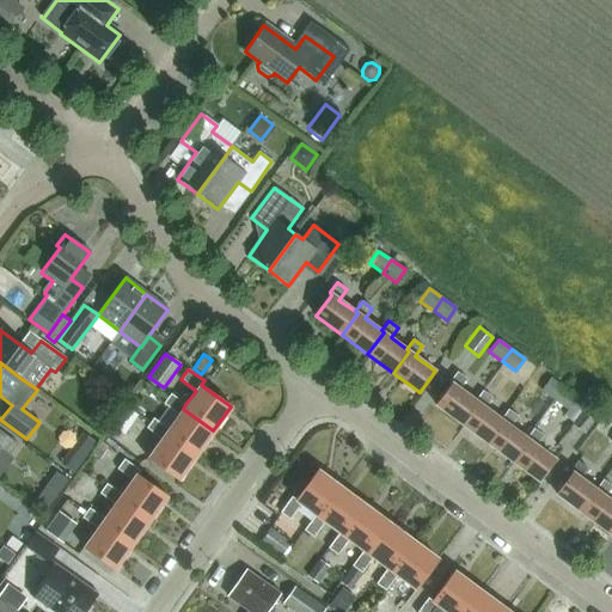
[(478,402),(476,401),(460,389),(466,379),(457,372),(450,381),(452,384),(435,405),(461,424),(478,402)]
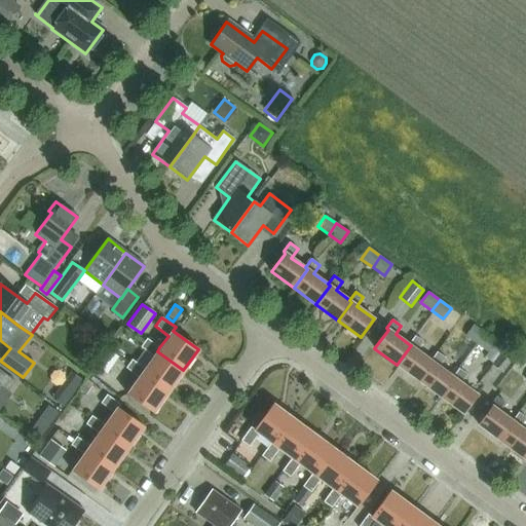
[(472,325),(465,334),(477,342),(483,333),(472,325)]
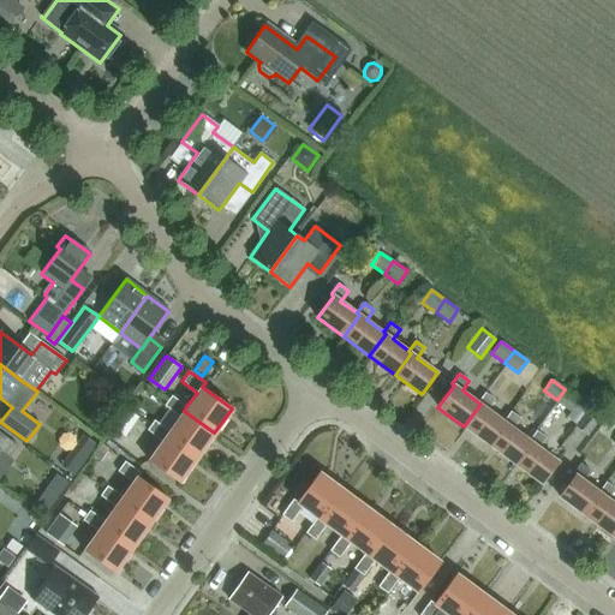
[(557,400),(571,410),(578,399),(565,389),(557,400)]
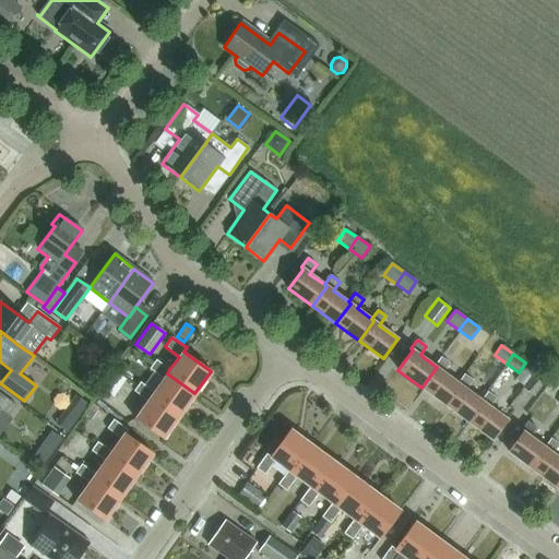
[(441,357),(435,366),(437,367),(421,388),(445,405),(460,384),(458,383),(443,372),(450,364),(441,357)]
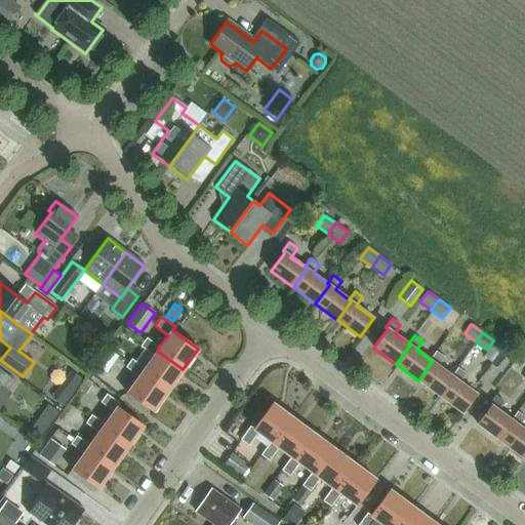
[(153,356),(145,368),(142,372),(168,391),(183,369),(157,351),(159,347),(147,337),(140,347),(153,356)]
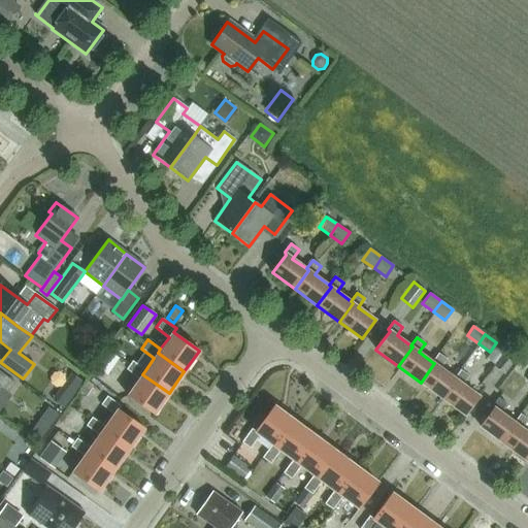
[(505,375),(518,358),(505,349),(493,366),(505,375)]
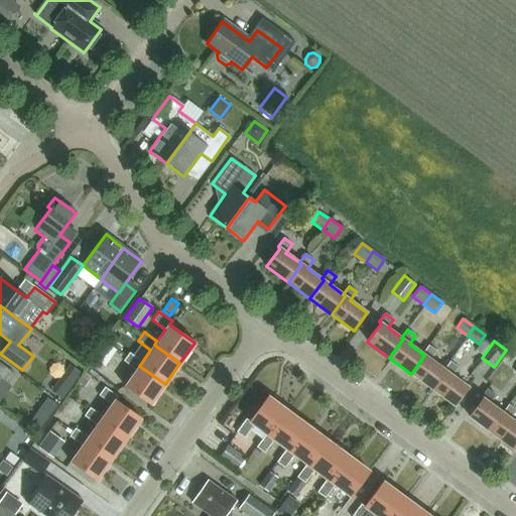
[(428,346),(422,354),(424,355),(411,374),(432,390),(446,371),(443,370),(430,360),(436,352),(428,346)]
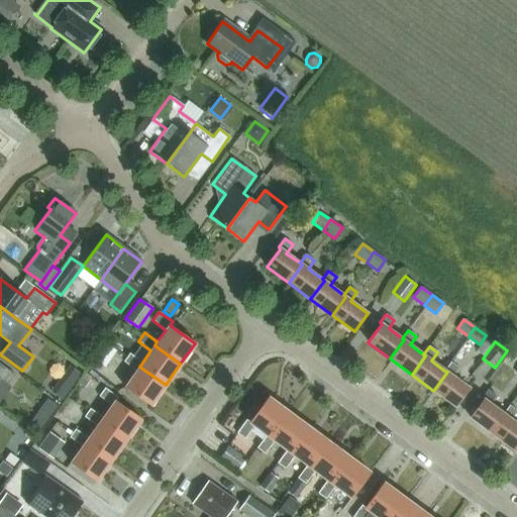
[(139,367),(142,363),(129,353),(123,362),(136,371),(125,387),(150,405),(166,385),(139,367)]
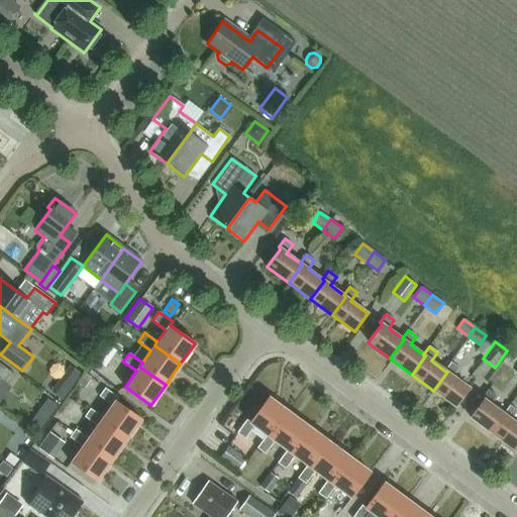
[(450,363),(444,371),(447,372),(433,391),(455,406),(470,388),(453,376),(458,368),(450,363)]
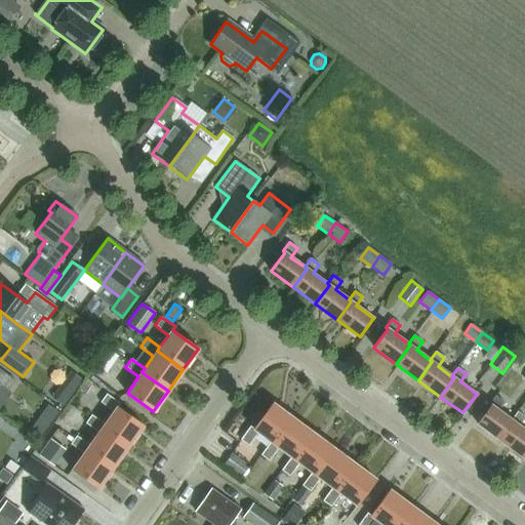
[(0,386),(7,392),(15,381),(0,369),(0,386)]
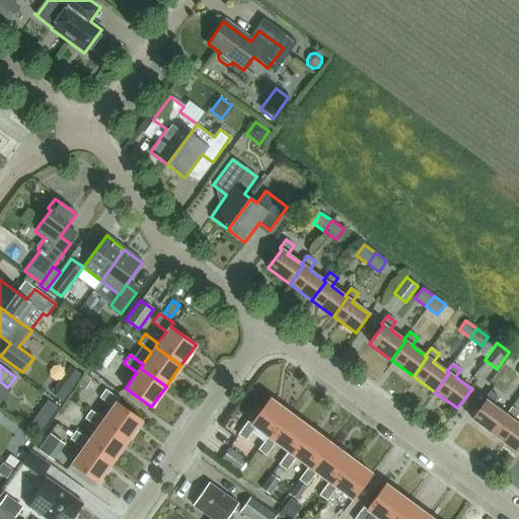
[(79,385),(85,390),(90,383),(83,379),(79,385)]
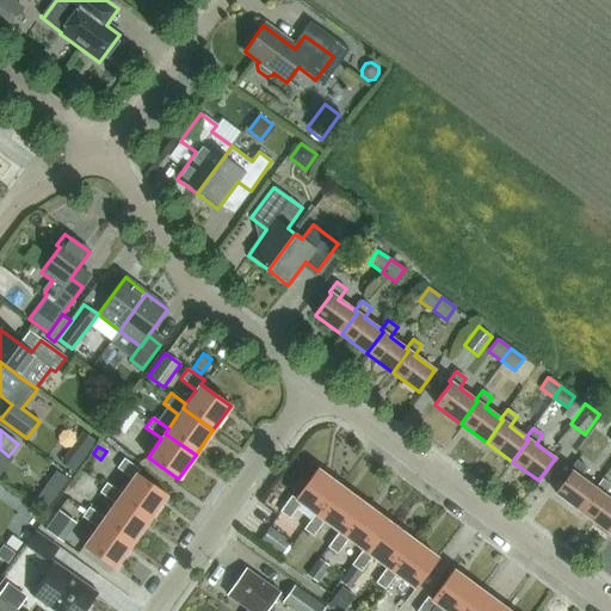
[(67,455),(60,466),(74,475),(81,464),(67,455)]
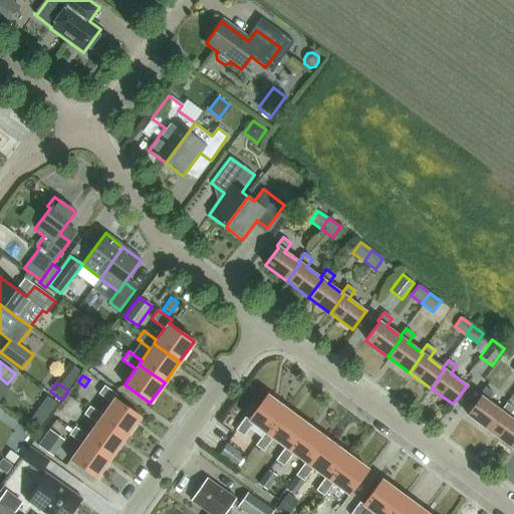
[(110,404),(101,416),(99,419),(125,438),(141,417),(114,399),(117,395),(104,386),(98,395),(110,404)]
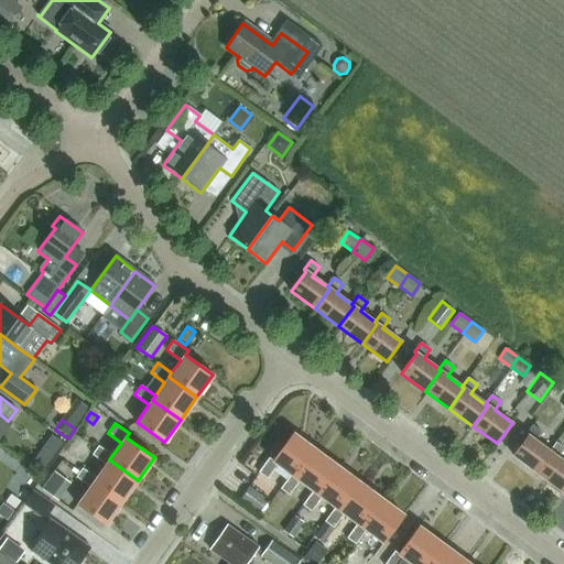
[(552,453),(550,452),(534,441),(541,431),(532,425),(525,434),(528,436),(513,456),(537,473),(552,453)]
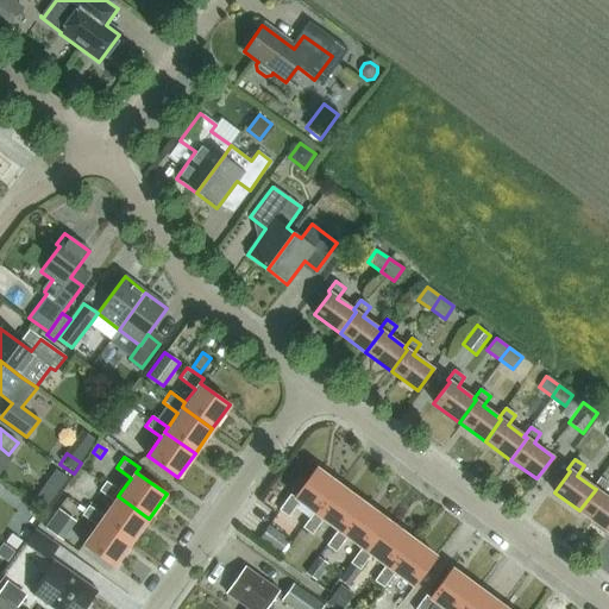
[(318,514),(339,485),(315,468),(294,496),(289,494),(277,509),(287,516),(299,501),(313,512),(318,514)]
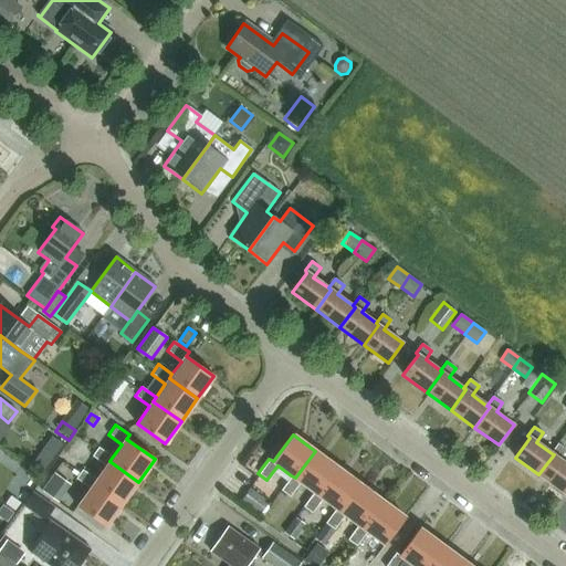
[(56,457),(64,444),(53,437),(45,449),(56,457)]
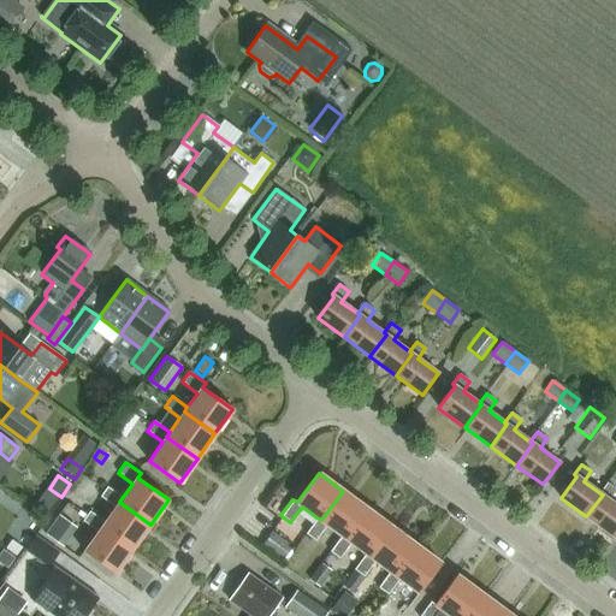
[(615,489),(608,483),(600,493),(603,495),(586,516),(612,535),(615,531),(615,504),(609,499),(615,490),(615,489)]
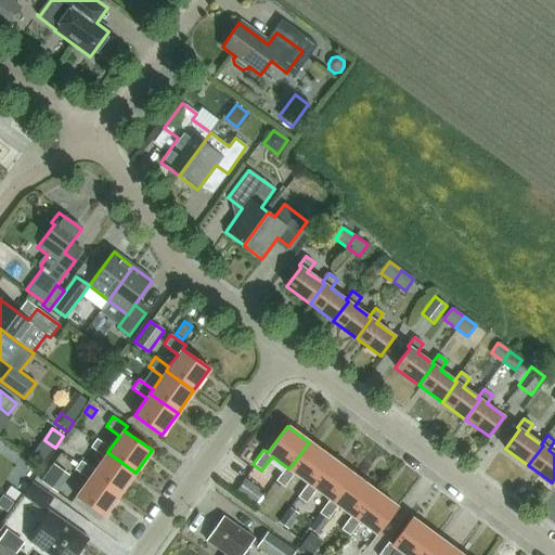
[(104,457),(94,470),(91,475),(119,494),(136,473),(107,452),(110,449),(97,439),(90,448),(104,457)]
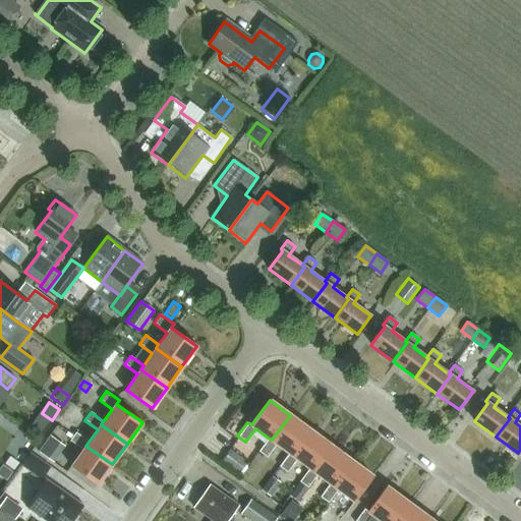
[(272,440),(268,438),(257,451),(267,458),(277,444),(288,453),(292,456),(311,430),(290,415),(272,440)]
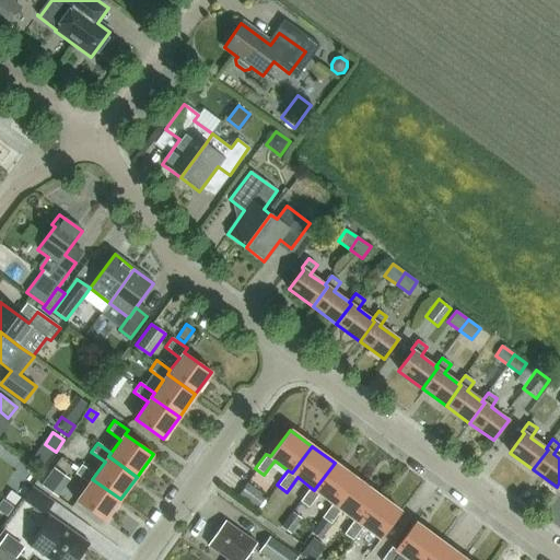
[(314,490),(310,487),(299,501),(307,508),(318,493),(331,502),(336,506),(357,479),(335,463),(314,490)]
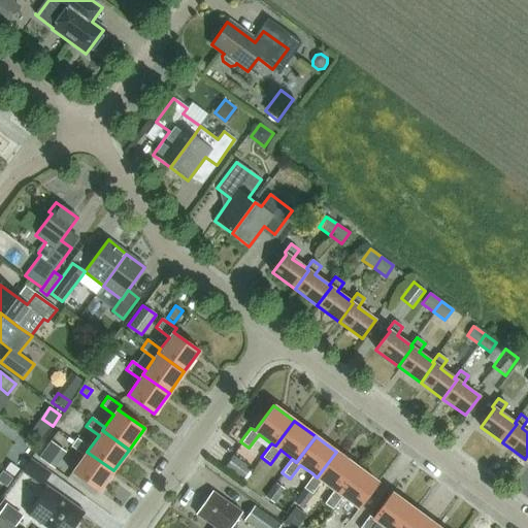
[(87,452),(90,448),(76,438),(71,447),(85,456),(72,473),(98,492),(113,470),(87,452)]
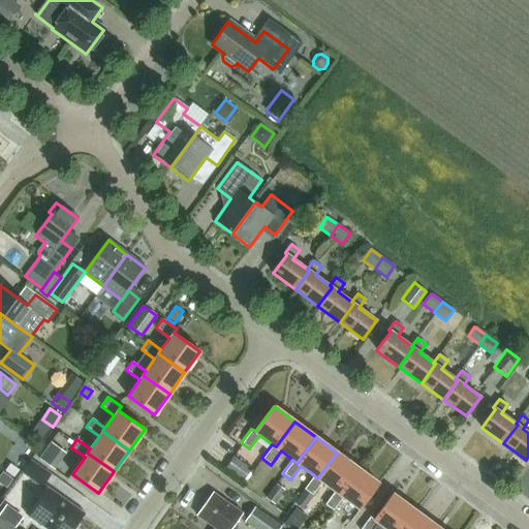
[(49,444),(37,460),(56,473),(67,458),(49,444)]
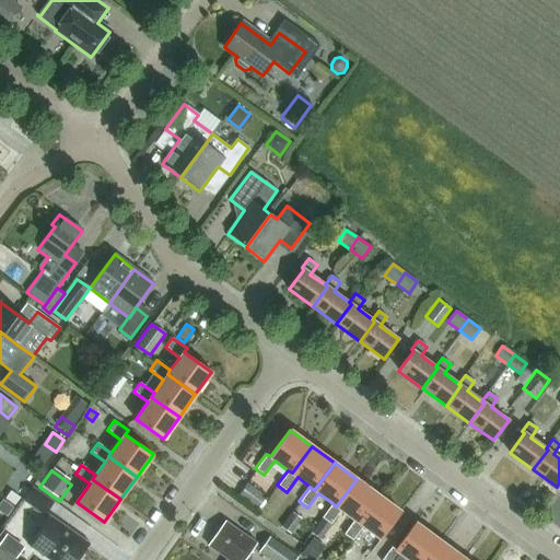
[(336,506),(331,502),(321,517),(329,524),(340,509),(354,520),(359,523),(378,496),(357,479),(336,506)]
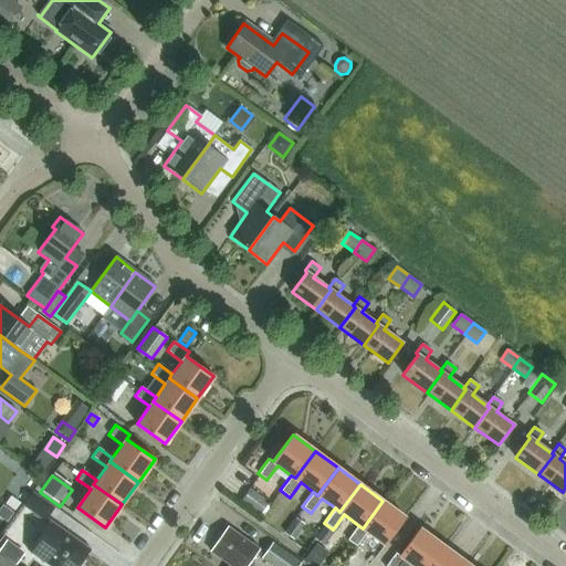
[(250,488),(240,501),(259,515),(269,502),(250,488)]
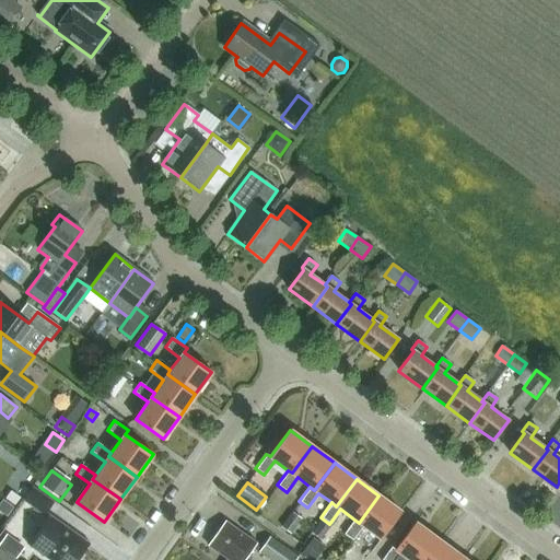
[(32,486),(23,500),(45,514),(54,500),(32,486)]
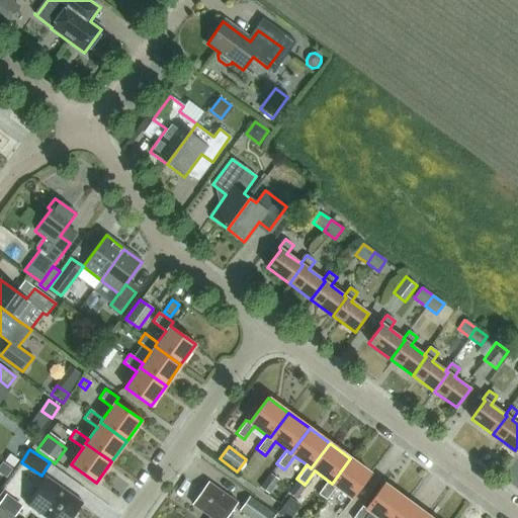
[(5,460),(15,468),(21,461),(10,453),(5,460)]
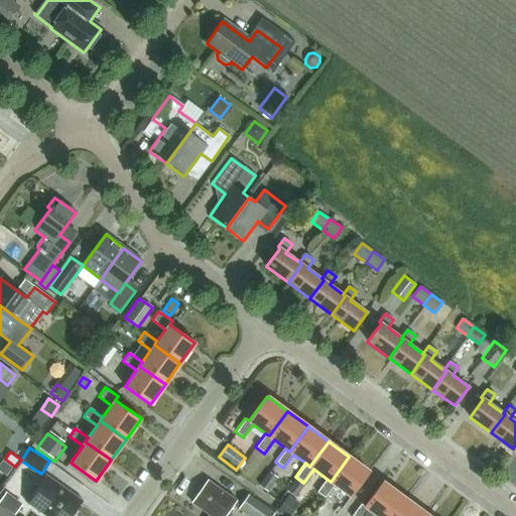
[(331,482),(327,479),(316,492),(325,498),(335,485),(351,497),(369,472),(349,457),(331,482)]
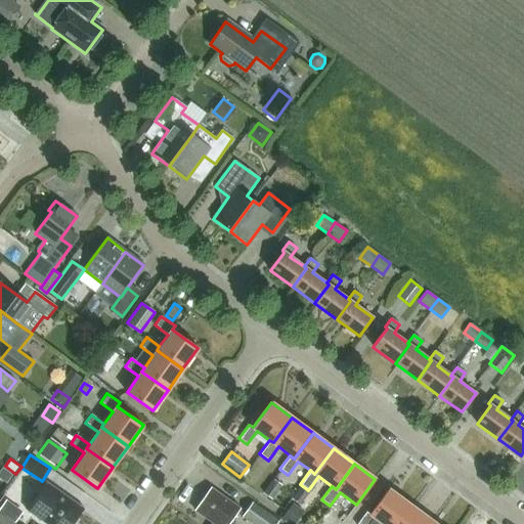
[(271,499),(281,485),(272,479),(262,493),(271,499)]
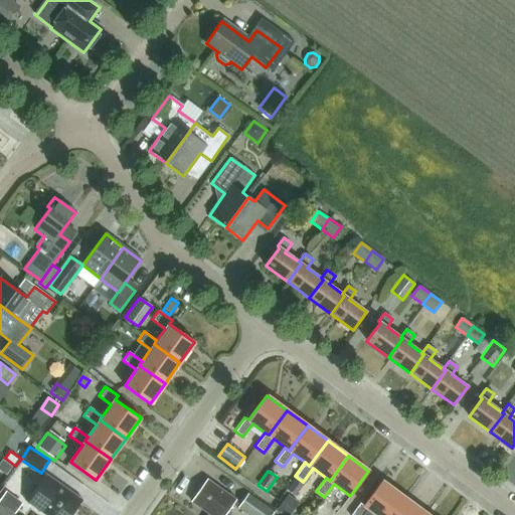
[(25,502),(43,514),(70,514),(81,499),(45,474),(25,502)]
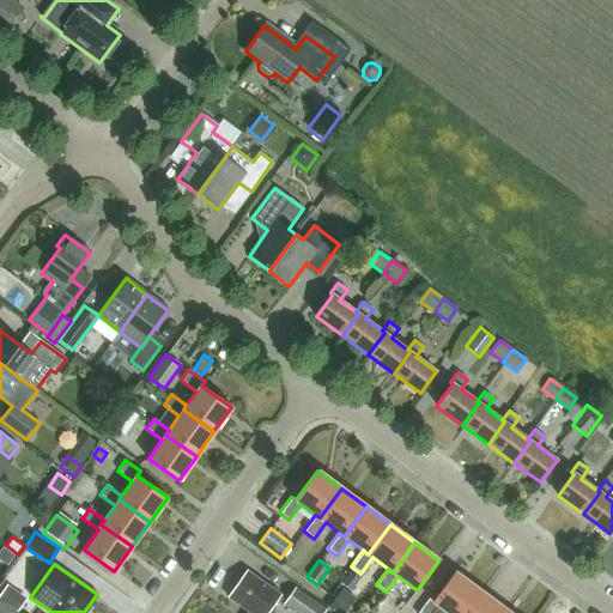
[(248,612),(246,612),(267,612),(280,595),(246,571),(226,596),(248,612)]
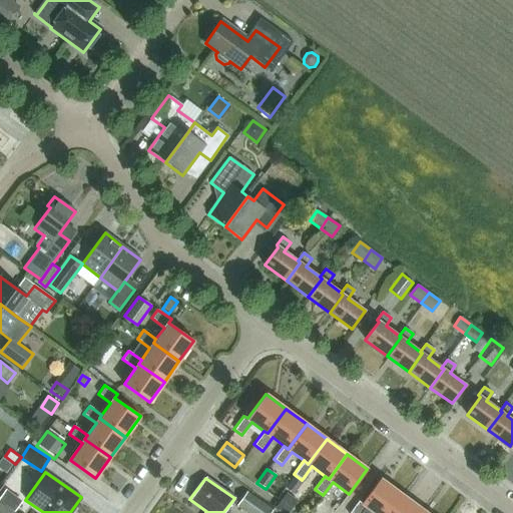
[(386,512),(401,494),(381,479),(362,504),(358,501),(349,512),(361,512),(366,507),(374,512),(386,512)]
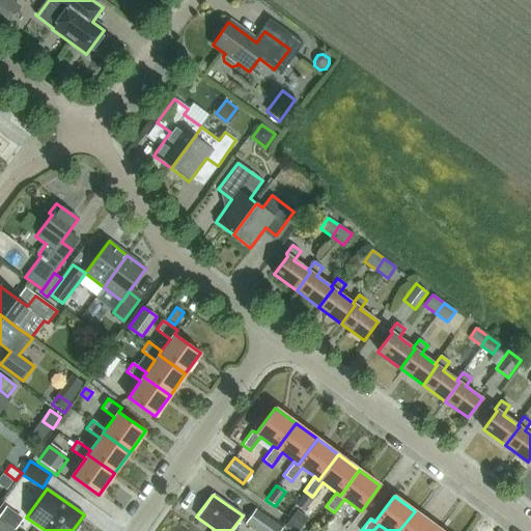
[(0,519),(14,529),(19,523),(0,508),(0,519)]
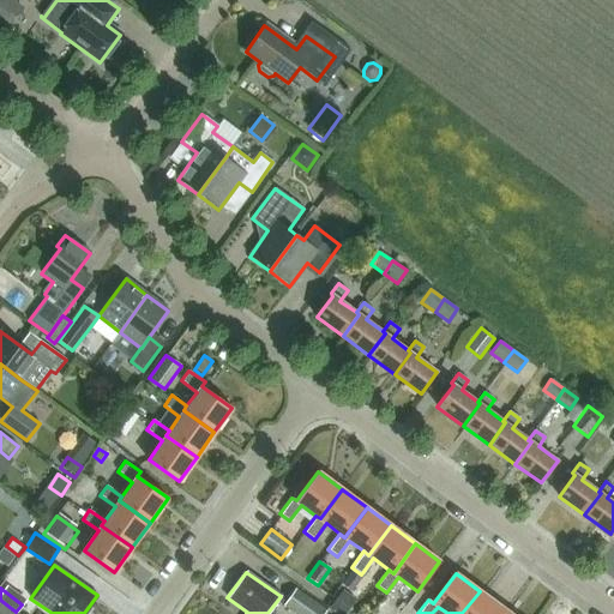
[(325,613),(327,611),(296,588),(296,589),(284,606),(295,613),(325,613)]
